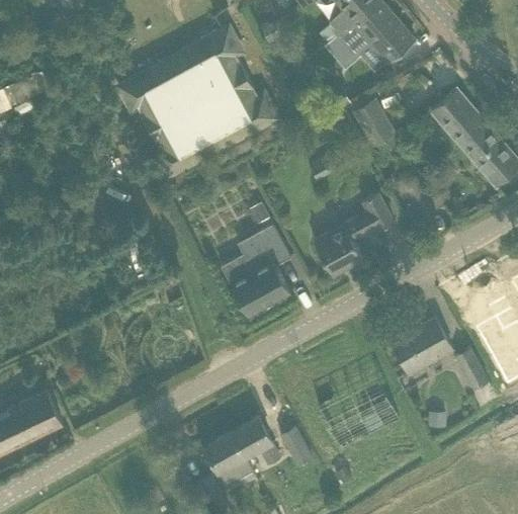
[(58,0),(66,15),(86,5),(83,0),(58,0)]
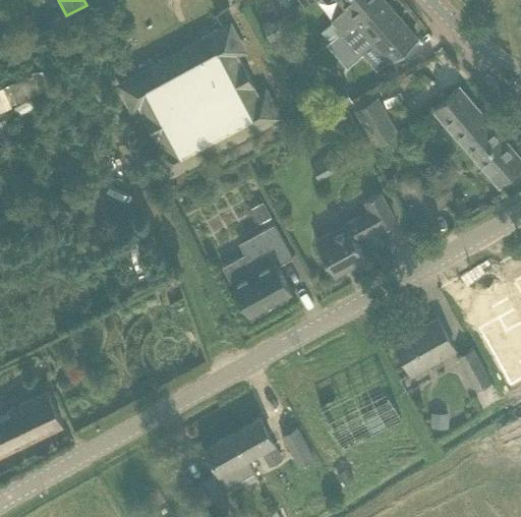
[(381,0),(295,0),(302,8),(312,0),(332,0),(343,12),(331,23),(332,24),(320,35),(330,46),(338,39),(336,37),(381,0)]
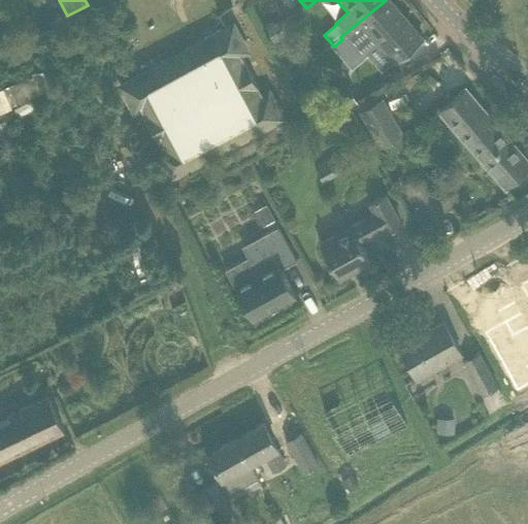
[(387,0),(386,0),(340,37),(342,39),(334,46),(352,67),(360,59),(375,45),(394,66),(423,41),(387,0)]
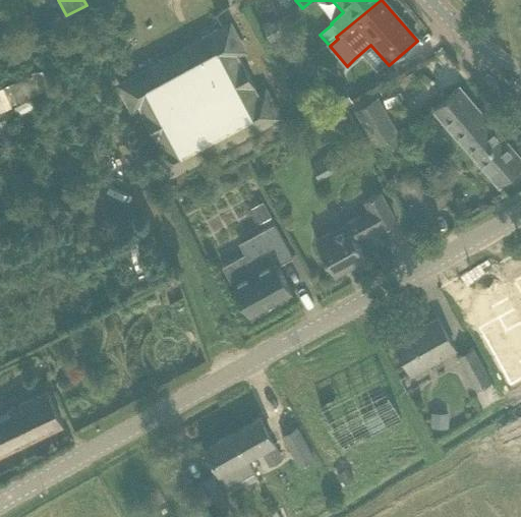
[(150,152),(166,181),(281,120),(266,90),(257,95),(237,59),(246,54),(230,24),(114,87),(130,116),(138,112),(158,148),(150,152)]
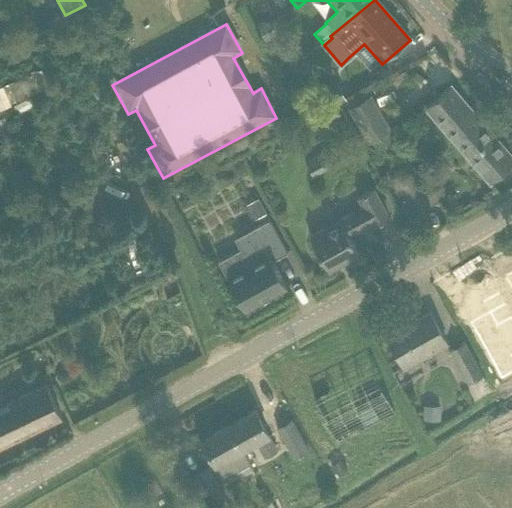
[(258,31),(265,45),(277,39),(270,25),(258,31)]
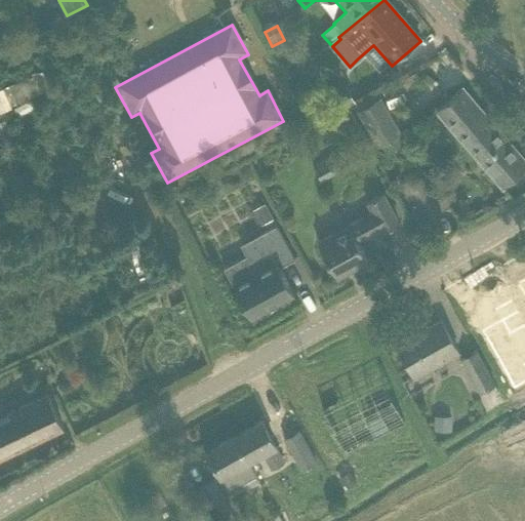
[(308,107),(318,125),(356,105),(346,86),(308,107)]
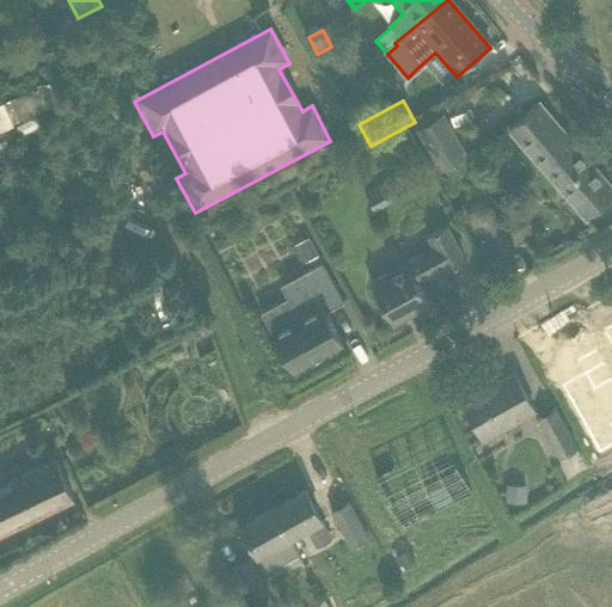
[(508,133),(586,222),(611,198),(611,189),(539,105),(508,133)]
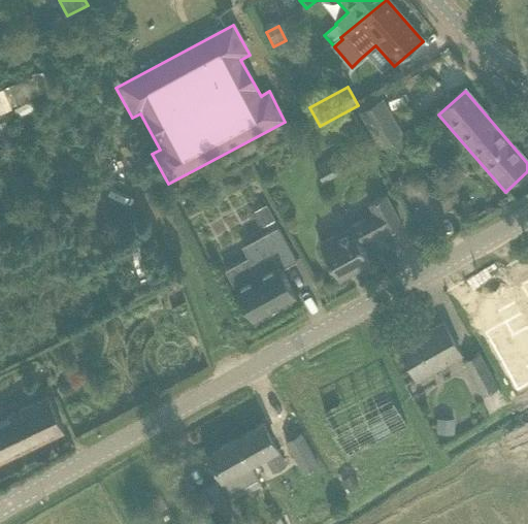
[(384,102),(360,115),(378,151),(402,137),(384,102)]
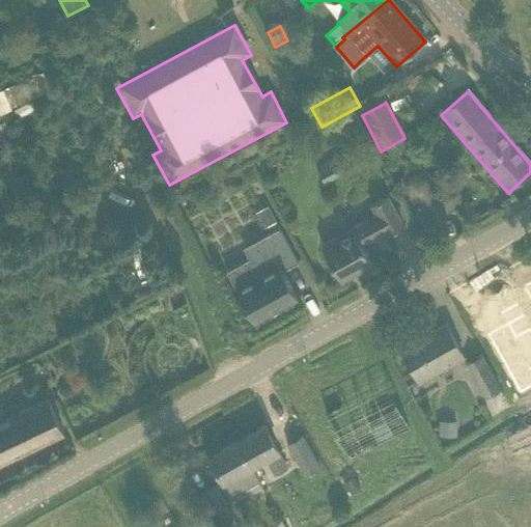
[(315,168),(325,185),(345,173),(337,158),(315,168)]
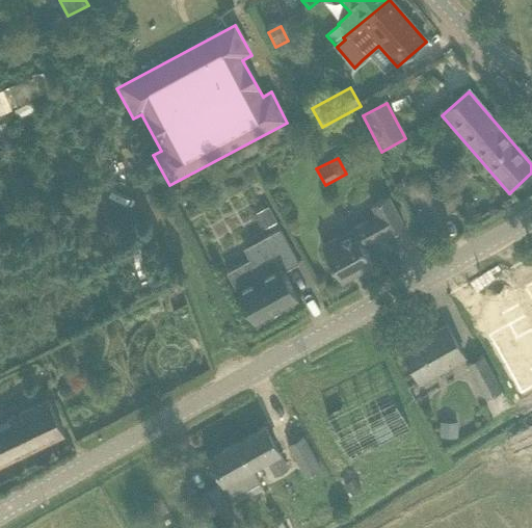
[(427,189),(409,202),(429,229),(447,215),(427,189)]
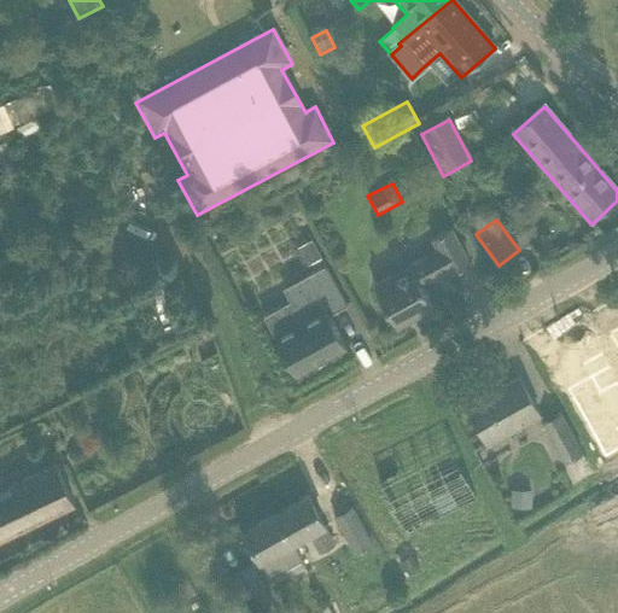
[(429,243),(435,255),(373,287),(397,332),(433,311),(420,289),(449,273),(450,276),(470,266),(450,231),(429,243)]
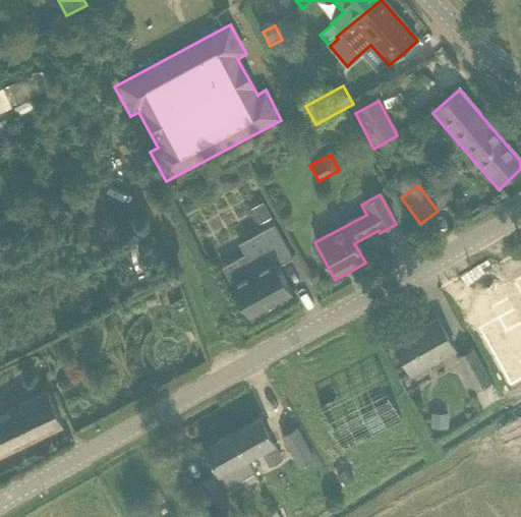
[(271,220),(263,205),(250,211),(259,226),(271,220)]
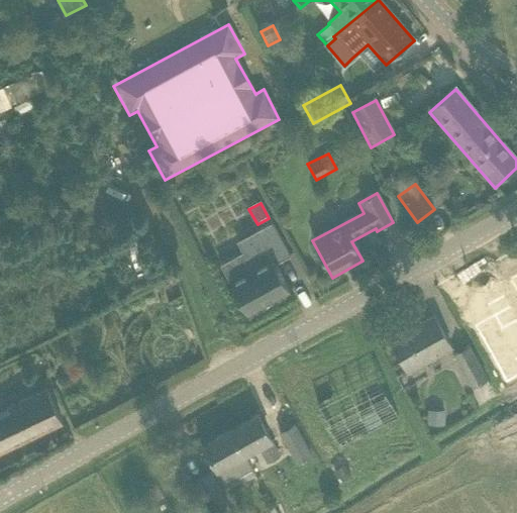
[(275,266),(290,258),(272,224),(255,233),(261,244),(220,267),(247,317),(290,293),(275,266)]
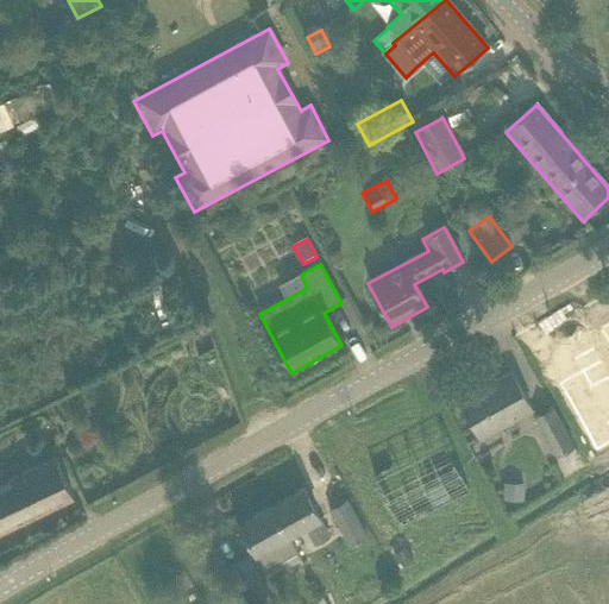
[(608,319),(596,327),(608,350),(608,319)]
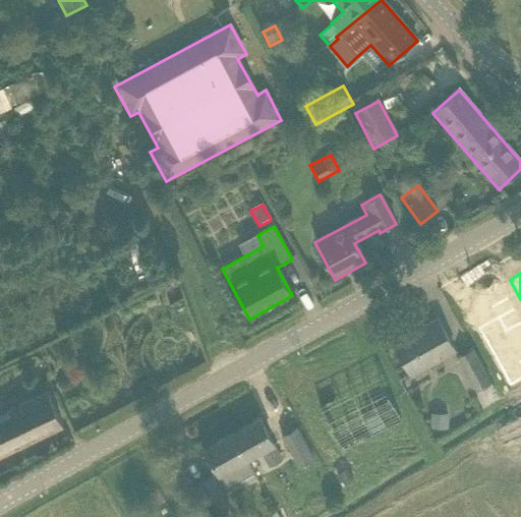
[(497,317),(477,328),(510,385),(520,378),(520,362),(520,361),(520,360),(520,326),(518,321),(505,329),(497,317)]
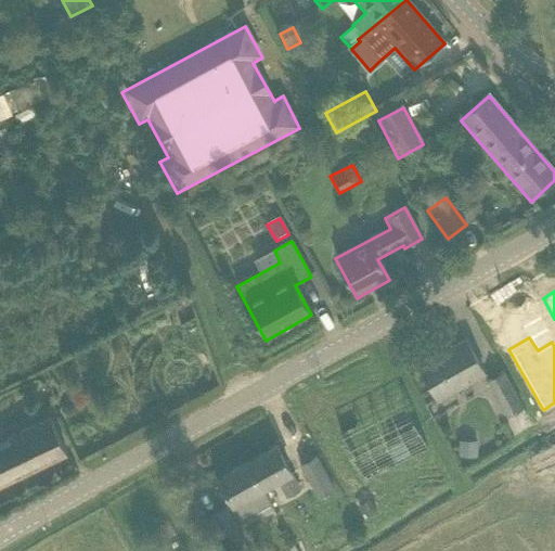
[(420,368),(439,402),(485,376),(465,343),(420,368)]
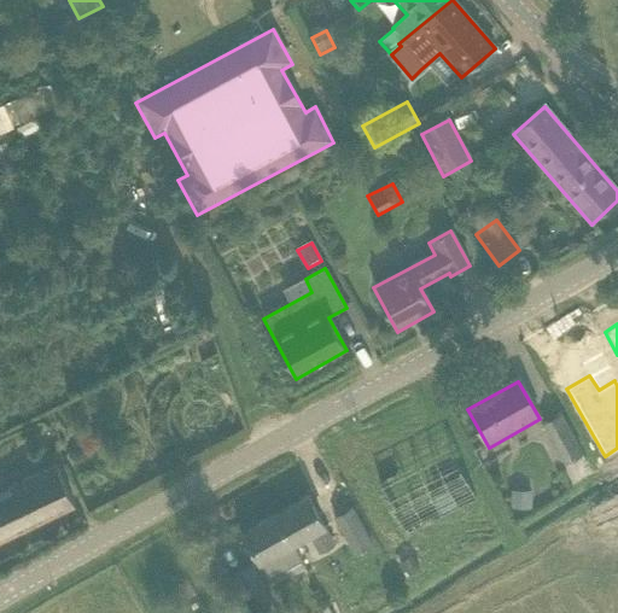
[(542,425),(563,466),(582,456),(561,415),(542,425)]
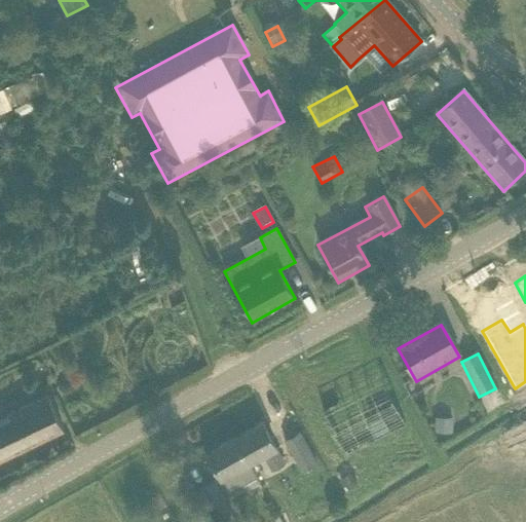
[(340,458),(404,429),(382,381),(317,411),(340,458)]
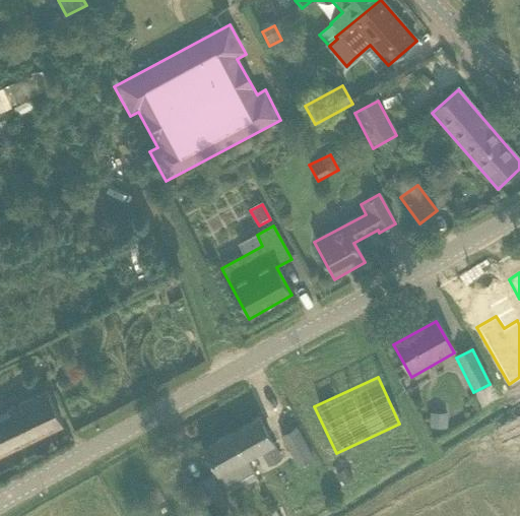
[(0,456),(62,427),(54,408),(47,394),(8,412),(9,413),(0,416),(0,456)]
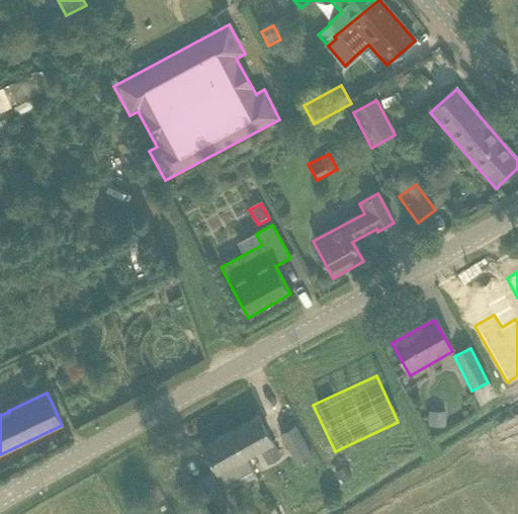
[(428,413),(428,431),(446,430),(446,413),(428,413)]
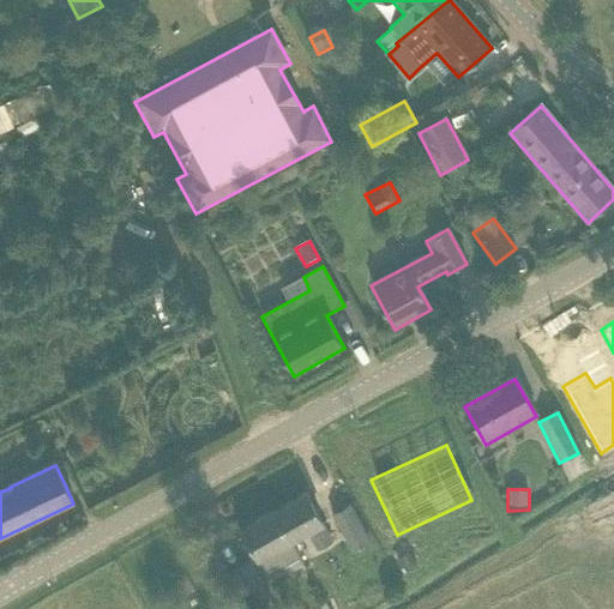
[(306,496),(271,516),(288,543),(290,542),(306,534),(317,552),(332,542),(321,523),(320,523),(306,496)]
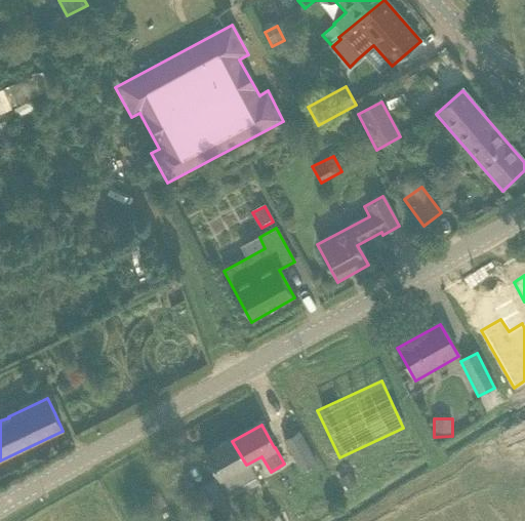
[(283,441),(301,474),(317,465),(298,433),(283,441)]
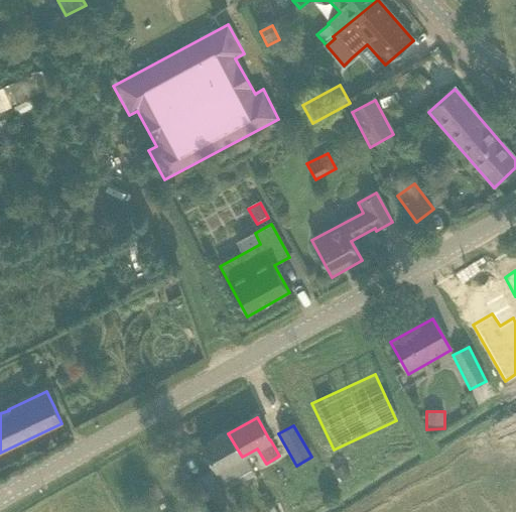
[(242,457),(228,433),(204,446),(217,471),(226,485),(252,471),(244,456),(242,457)]
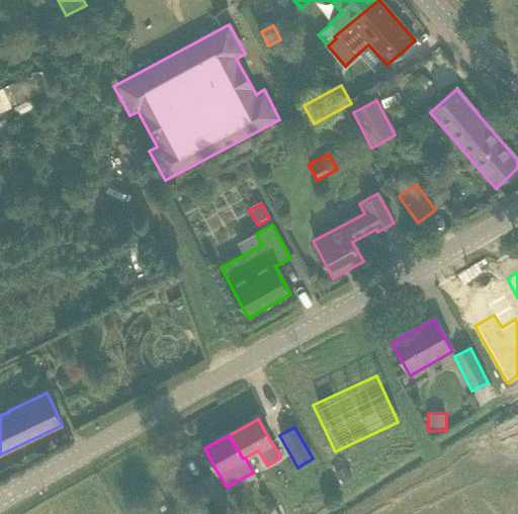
[(333,477),(340,486),(351,477),(344,467),(333,477)]
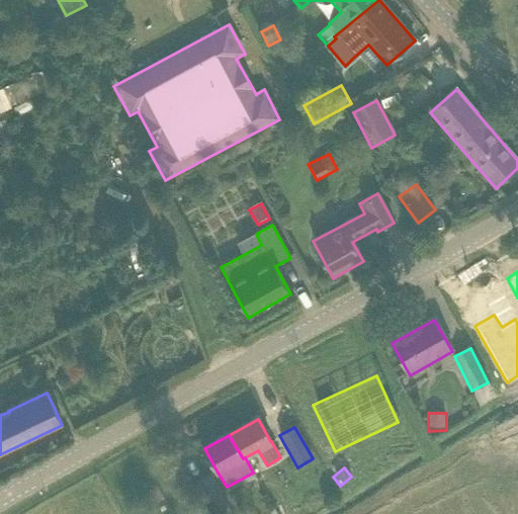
[(194,484),(211,513),(216,513),(228,506),(210,475),(194,484)]
